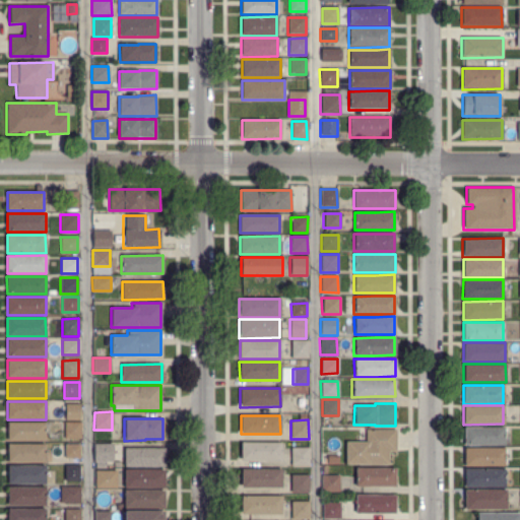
[(80,438),(64,438),(64,423),(80,421),(80,438)]
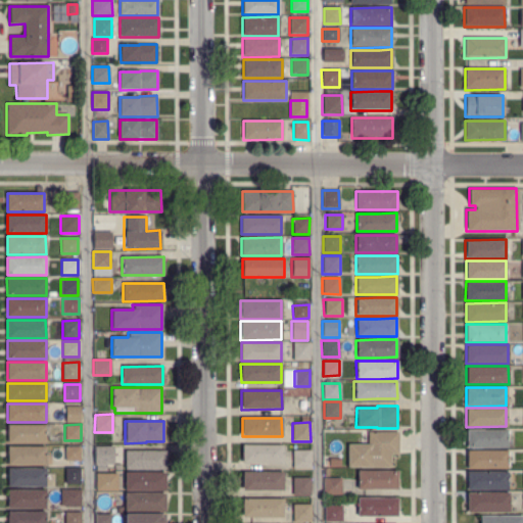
[(7,444),(7,425),(45,425),(45,443),(7,444)]
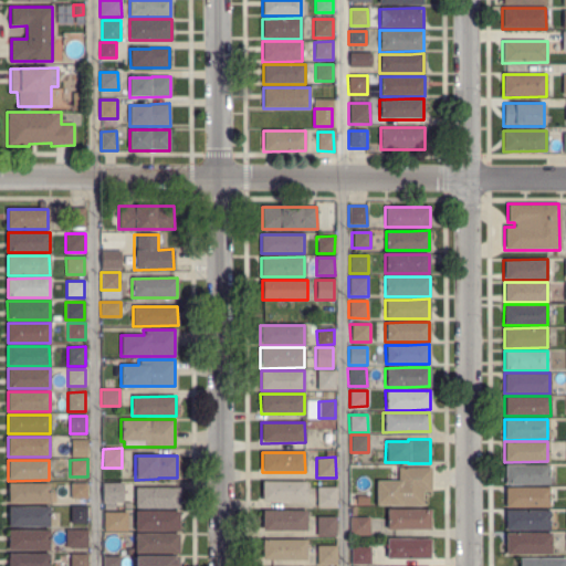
[(504,485),(504,464),(547,464),(548,484),(504,485)]
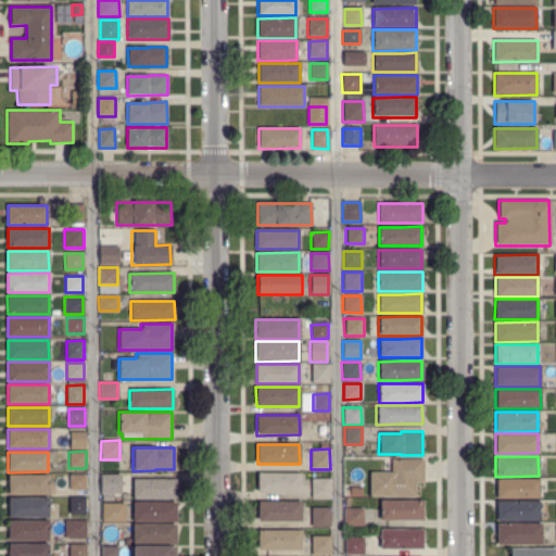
[(369,495),(368,472),(390,472),(390,459),(400,459),(422,459),(422,482),(415,482),(415,495),(400,495),(369,495)]
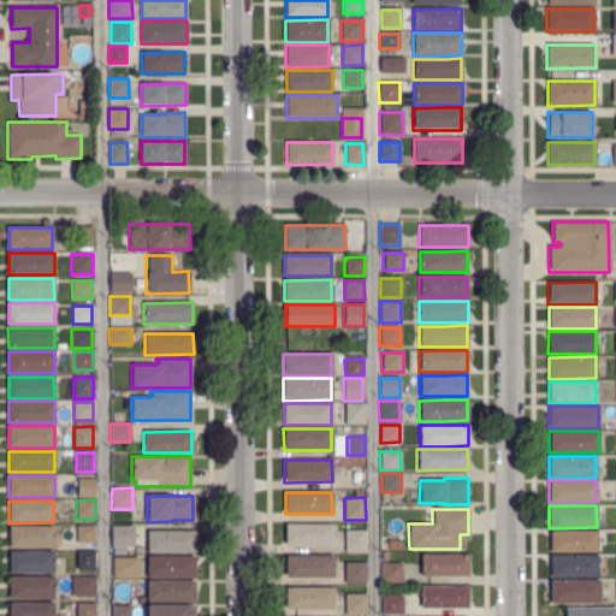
[(285,546),(284,525),(332,523),(332,545),(285,546)]
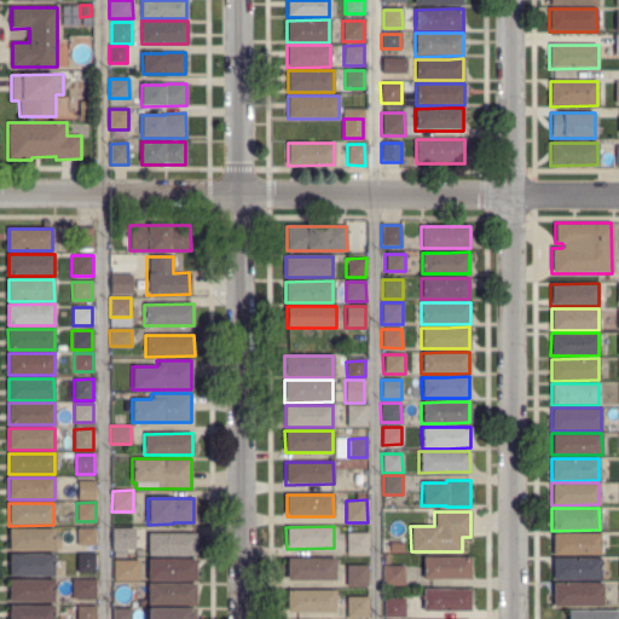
[(10,551),(9,528),(55,528),(53,551),(10,551)]
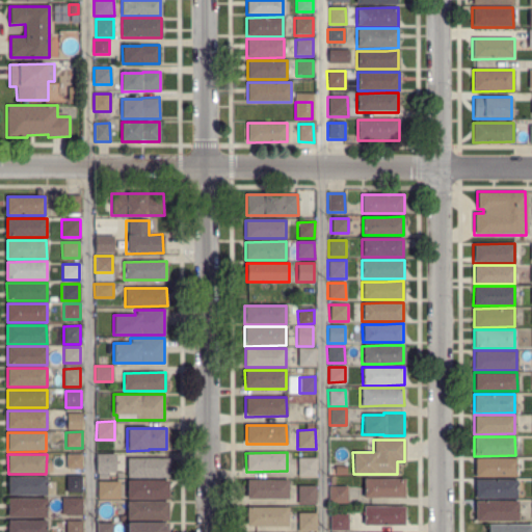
[(67,469),(67,455),(81,454),(81,469),(67,469)]
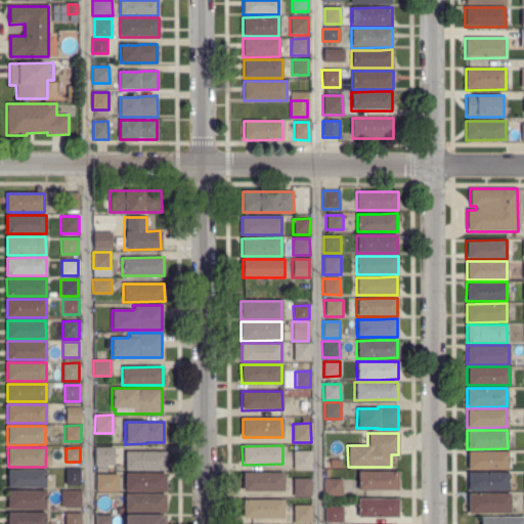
[(126,471),(126,451),(166,451),(166,470),(126,471)]
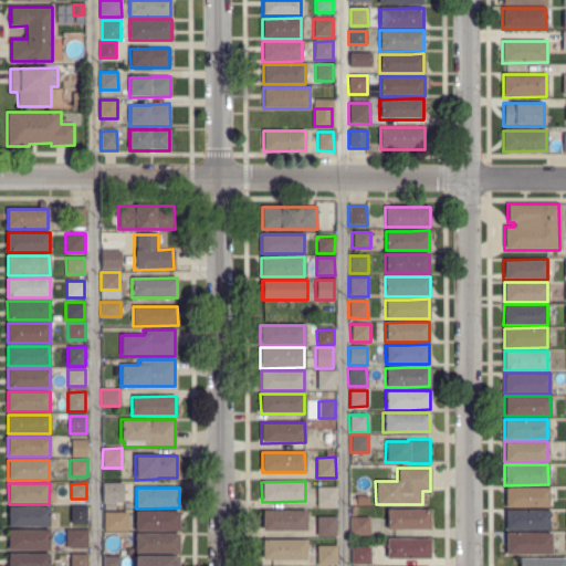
[(336,507),(316,506),(316,488),(336,488),(336,507)]
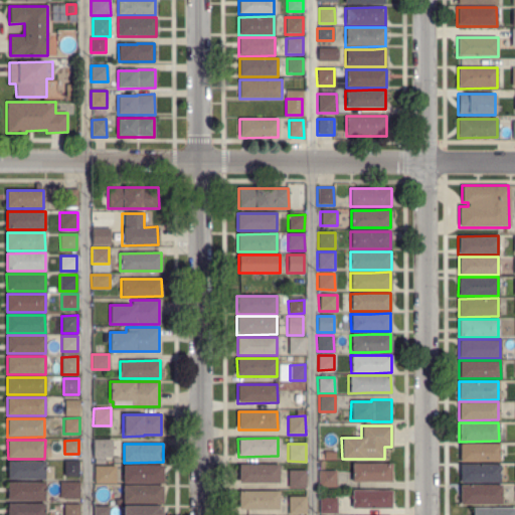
[(460,462),(460,444),(499,444),(499,461),(460,462)]
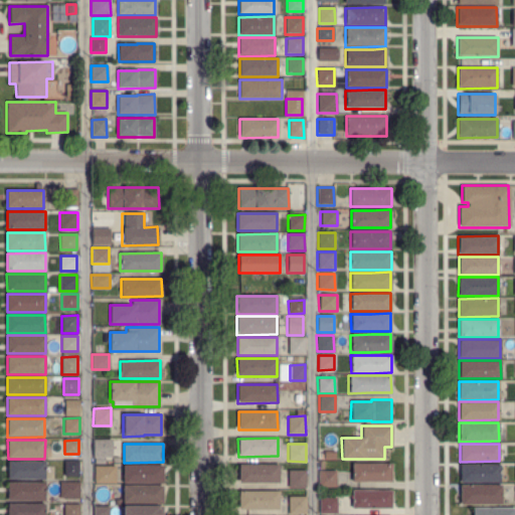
[(335,459),(323,459),(323,451),(335,451),(335,459)]
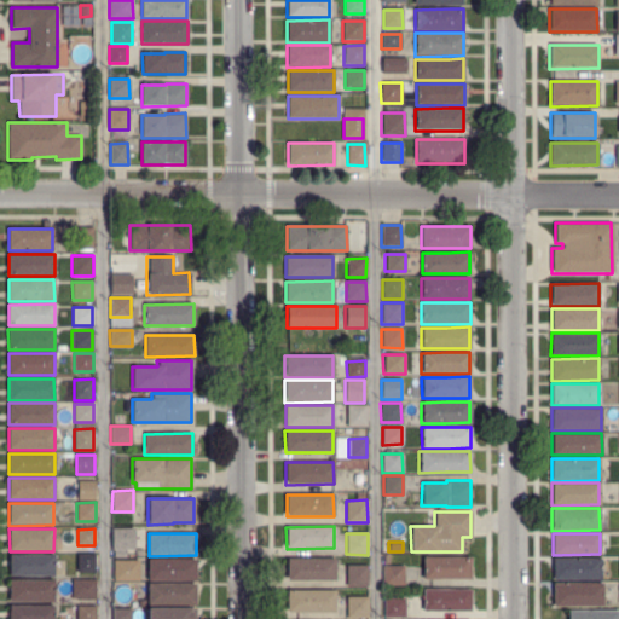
[(10,577),(10,555),(53,554),(53,576),(10,577)]
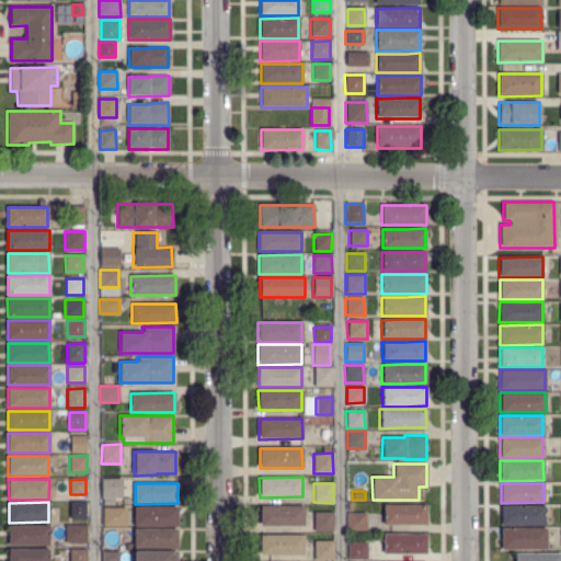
[(70,519),(70,502),(86,502),(86,518),(70,519)]
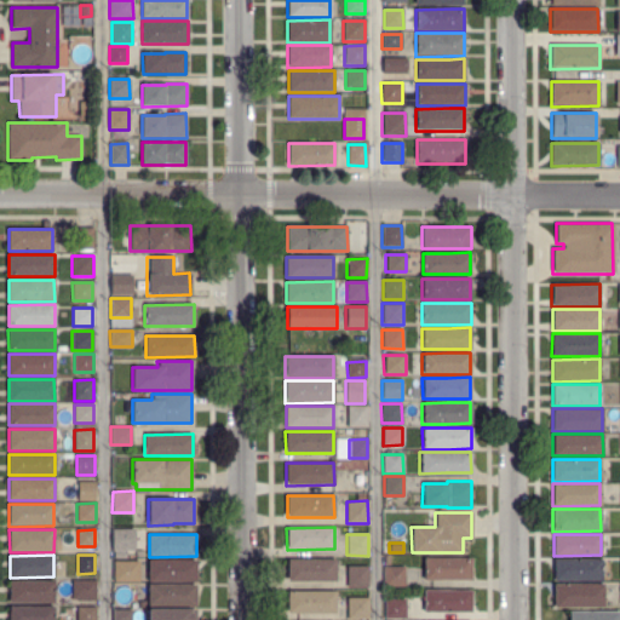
[(423,580),(423,557),(445,557),(471,557),(471,580),(445,580),(423,580)]
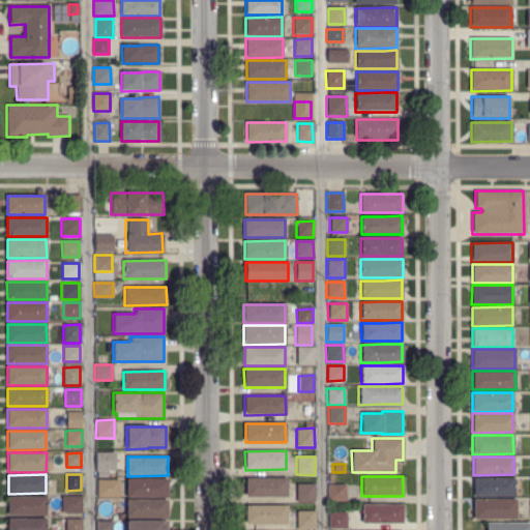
[(473,496),(473,477),(513,477),(513,496),(473,496)]
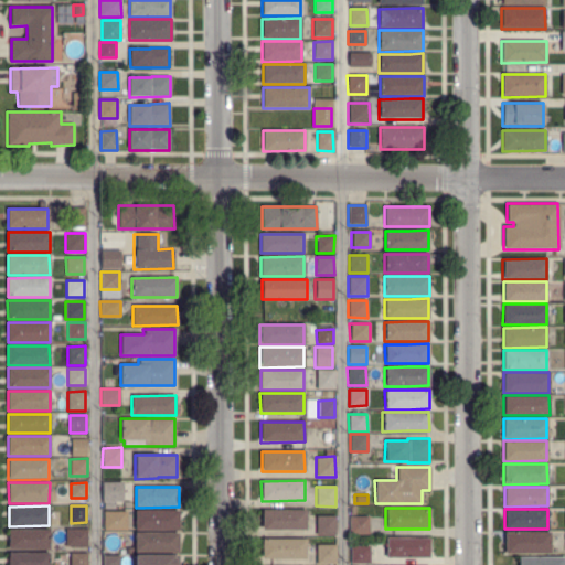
[(135,531),(135,510),(179,510),(179,531),(135,531)]
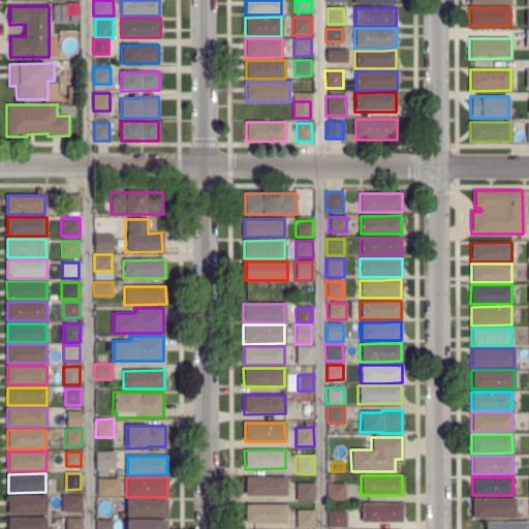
[(245,496),(245,477),(285,477),(286,496),(245,496)]
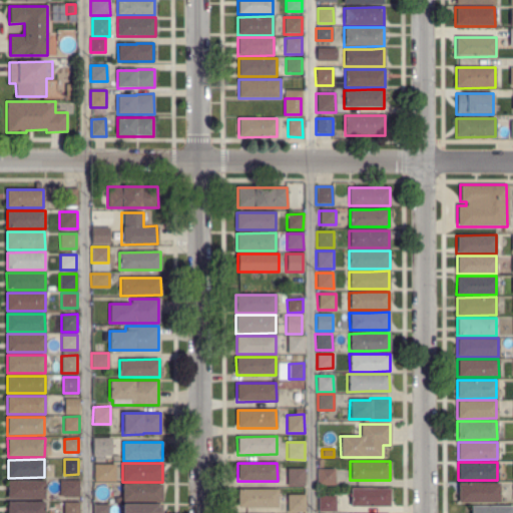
[(286,486),(286,468),(304,468),(304,486),(286,486)]
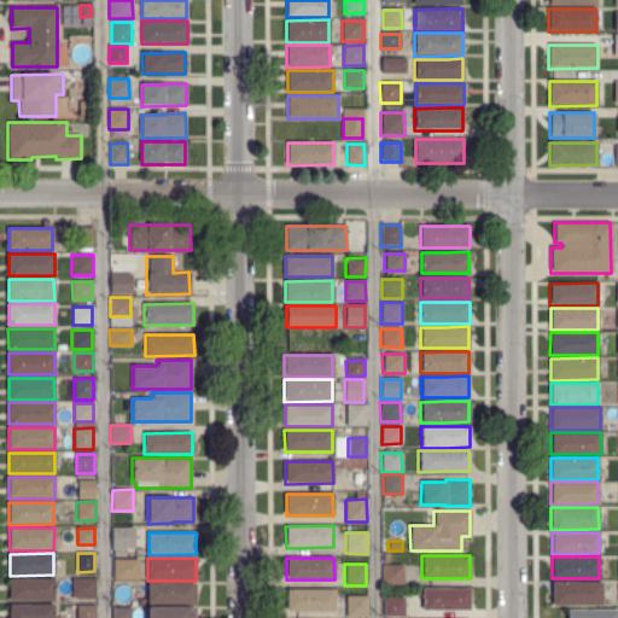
[(382,584),(382,565),(402,564),(402,584),(382,584)]
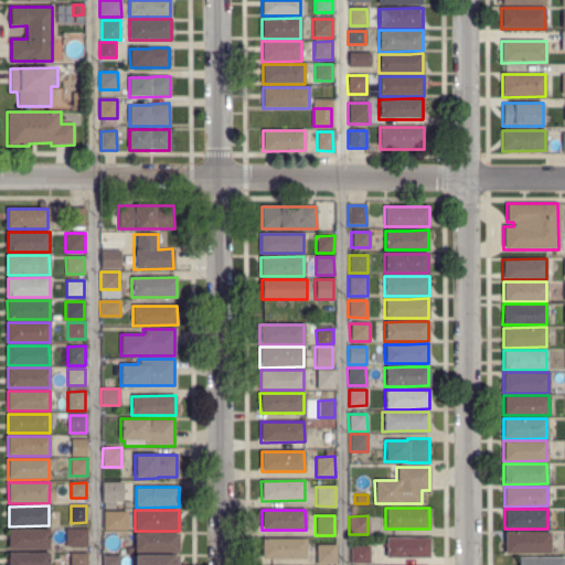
[(87,547),(65,546),(66,529),(87,529),(87,547)]
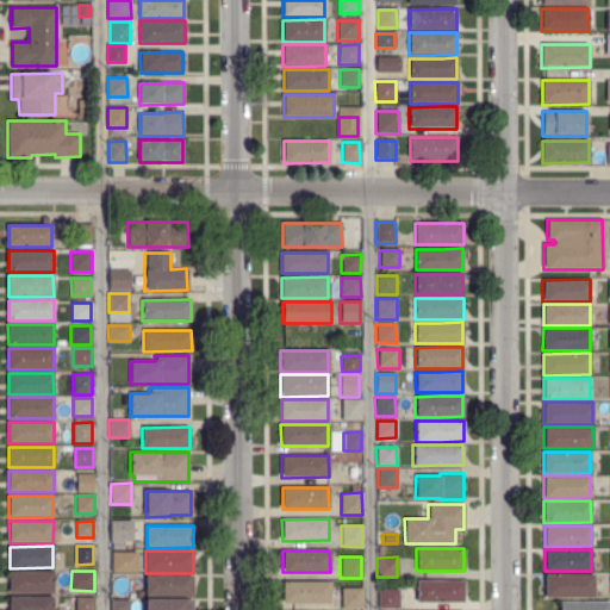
[(54,593),(8,593),(10,572),(54,572),(54,593)]
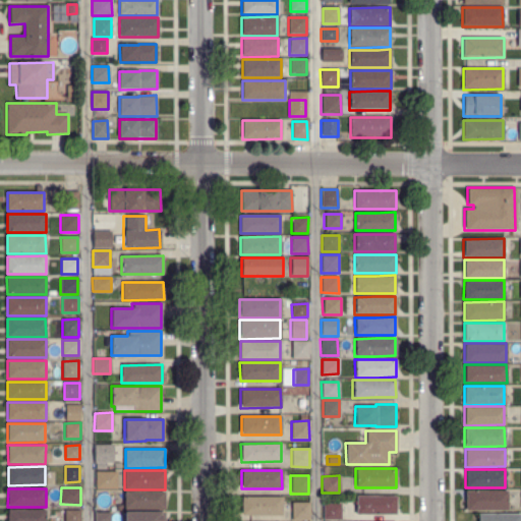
[(124,510),(124,490),(165,491),(164,510),(124,510)]
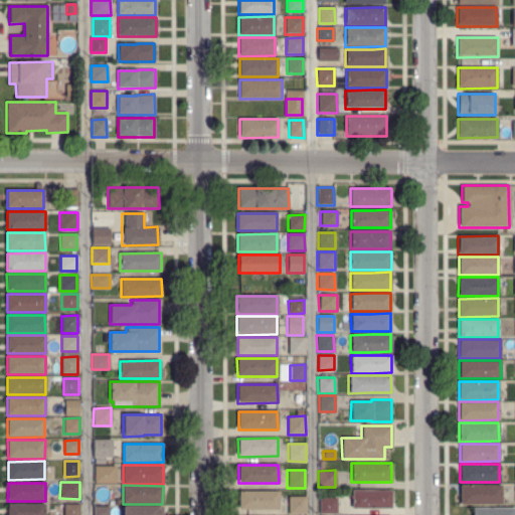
[(460,504),(460,485),(501,485),(501,504),(460,504)]
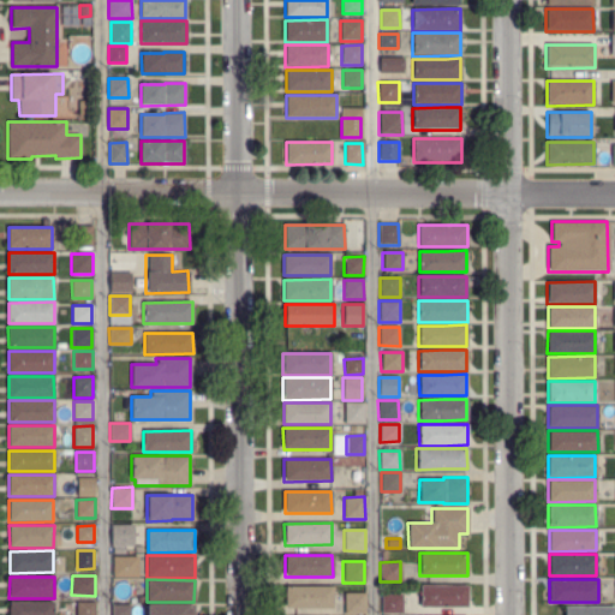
[(467,608),(441,608),(419,608),(419,585),(441,585),(467,585),(467,608)]
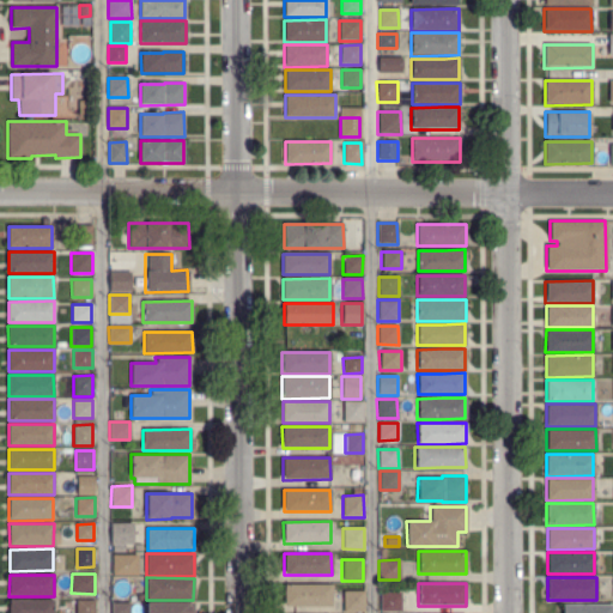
[(332,606),(284,606),(284,584),(332,586),(332,606)]
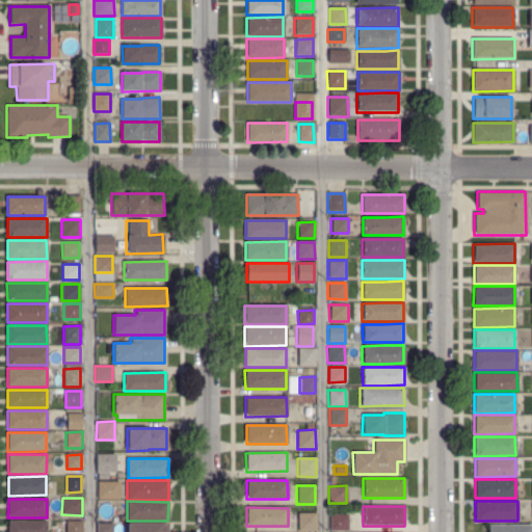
[(316,531),(297,531),(297,513),(316,513),(316,531)]
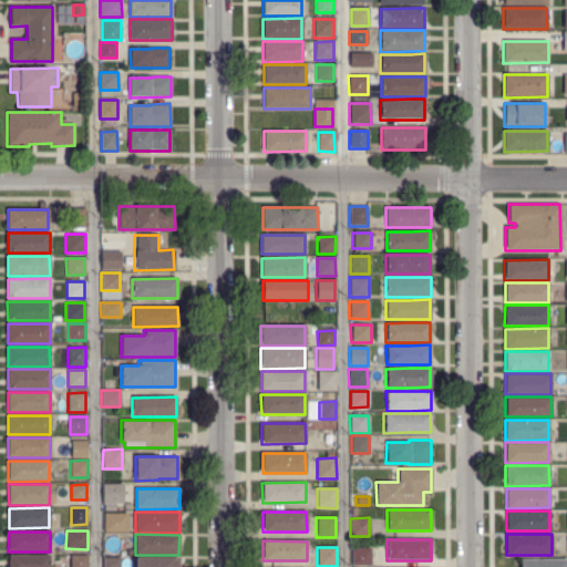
[(370,566),(351,565),(351,547),(370,548),(370,566)]
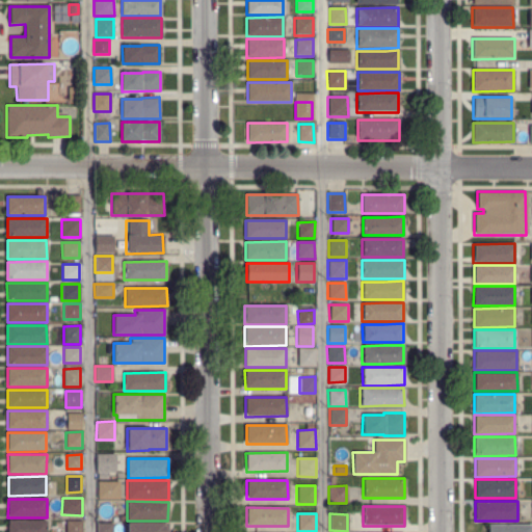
[(8,531),(8,521),(47,521),(46,531),(8,531)]
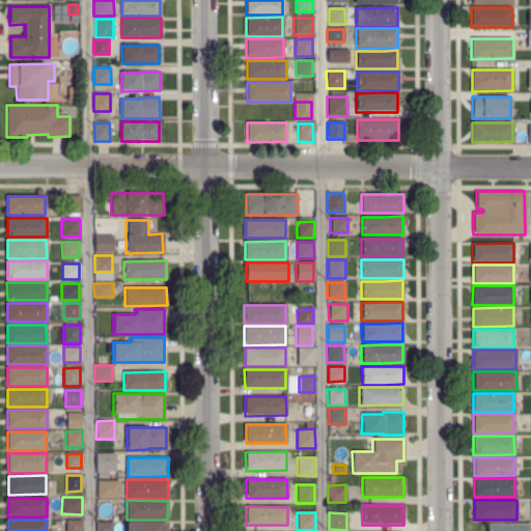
[(82,530),(65,530),(65,521),(82,521),(82,530)]
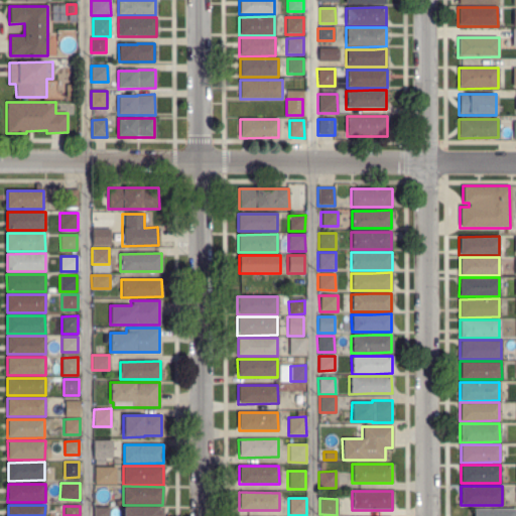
[(123,515),(123,506),(163,506),(162,515),(123,515)]
